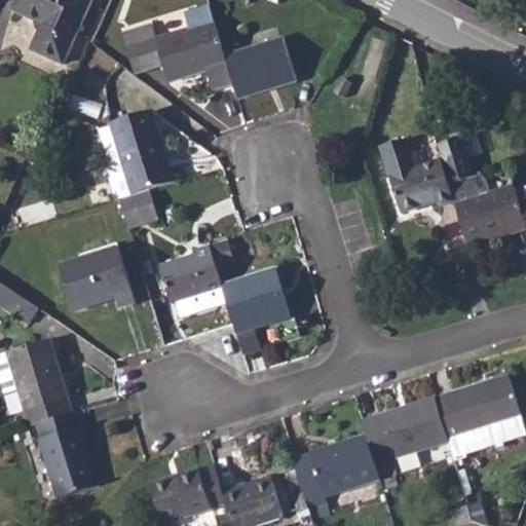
[(80,0),(22,0),(14,17),(39,30),(42,36),(41,41),(34,57),(65,71),(95,6),(80,0)]
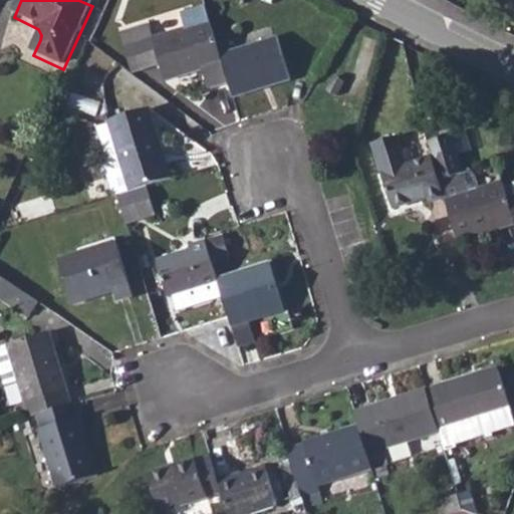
[(154,29),(133,36),(145,75),(165,69),(171,87),(206,76),(211,93),(215,95),(233,90),(227,70),(223,57),(209,13),(186,20),(190,36),(159,45),(154,29)]
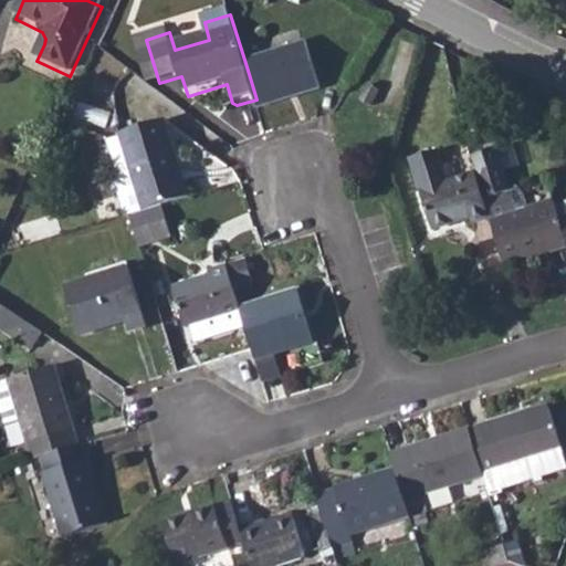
[(146,40),(138,42),(152,85),(159,83),(146,40)]
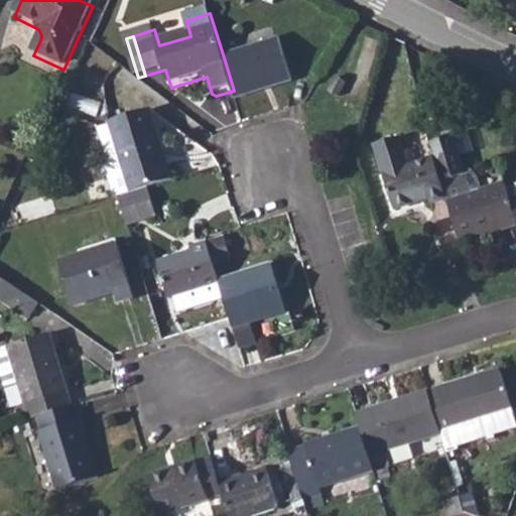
[(282,39),(224,57),(228,71),(234,91),(236,99),(294,81),(282,39)]
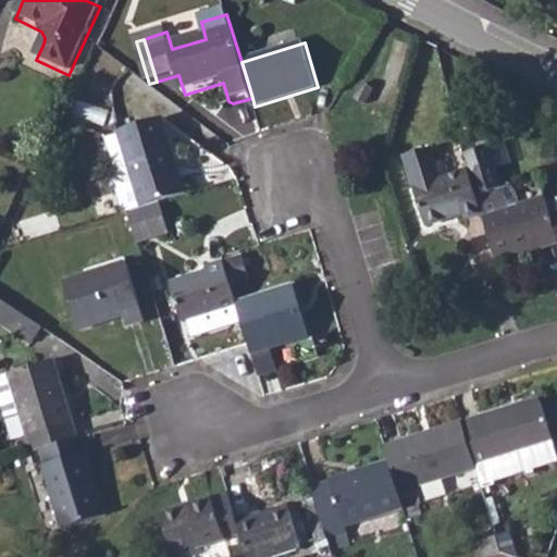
[(367,84),(359,99),(369,104),(378,89),(367,84)]
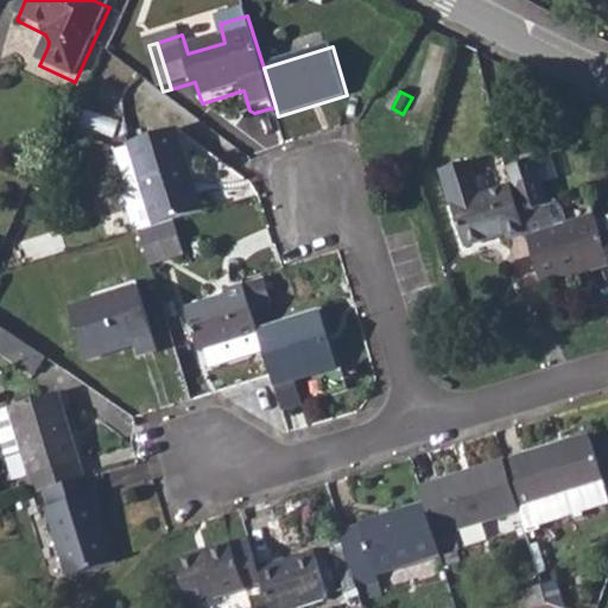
[(140,230),(156,227),(182,219),(207,211),(181,128),(131,144),(132,146),(141,178),(127,183),(124,189),(138,232),(140,230)]
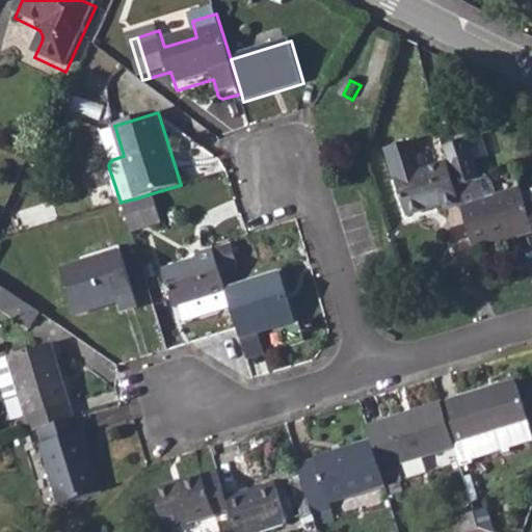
[(124,156),(115,128),(103,131),(111,160),(124,156)]
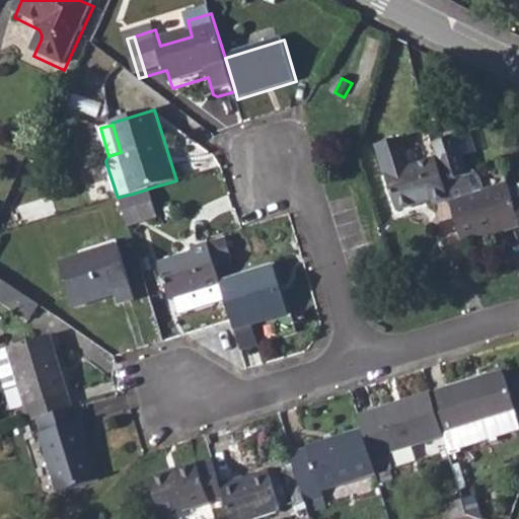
[(443,186),(449,206),(461,247),(518,230),(518,227),(513,205),(508,188),(480,196),(477,183),(473,177),(467,178),(456,140),(432,147),(436,162),(443,186)]
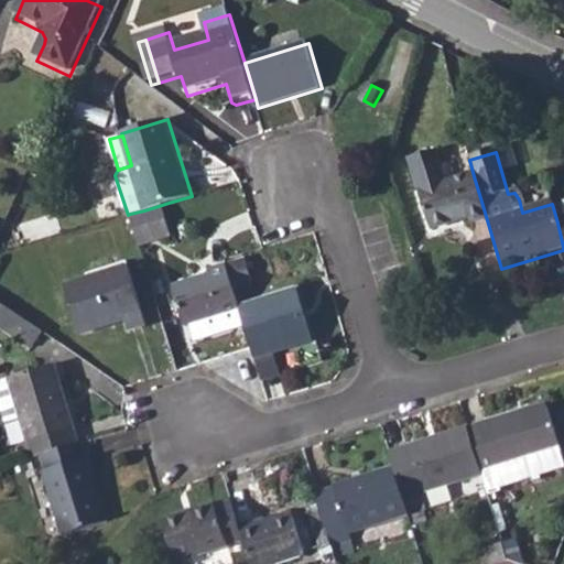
[(410,162),(419,193),(431,231),(465,221),(467,226),(487,220),(481,202),(474,176),(445,185),(436,153),(410,162)]
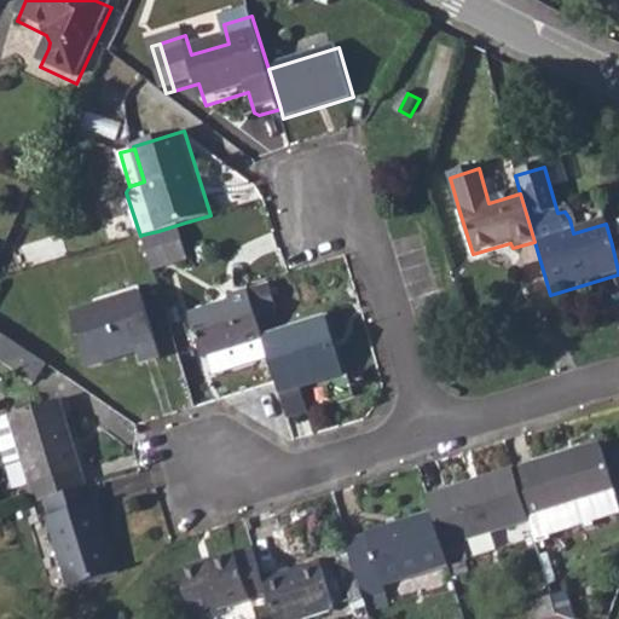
[(190,239),(185,223),(158,231),(143,235),(148,253),(190,239)]
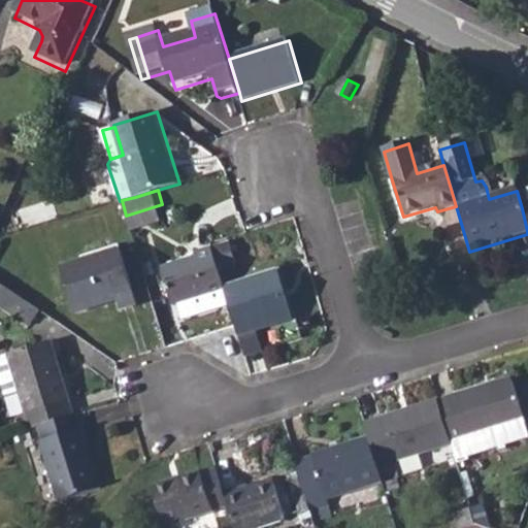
[(162,204),(126,216),(130,230),(166,220),(162,204)]
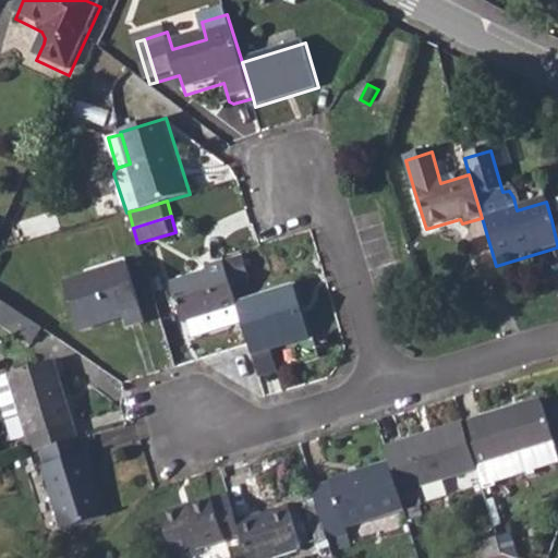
[(241,259),(222,265),(230,287),(249,281),(241,259)]
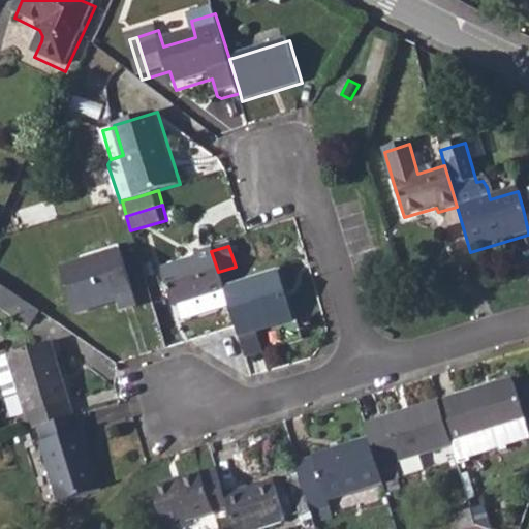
[(218,272),(211,251),(193,257),(195,261),(161,272),(173,306),(178,305),(183,321),(228,307),(224,291),(223,289),(218,272)]
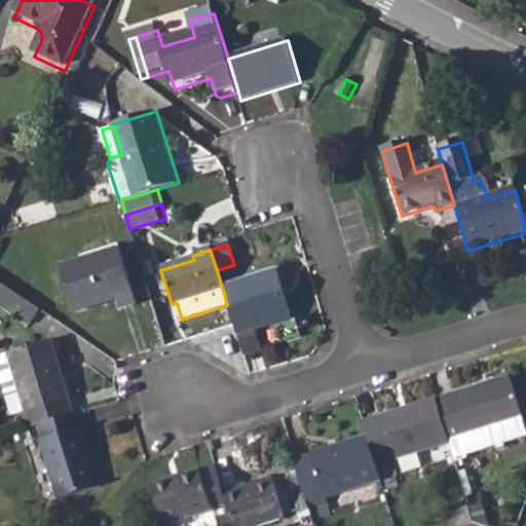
[(120,252),(62,269),(75,313),(91,309),(91,305),(117,299),(120,310),(138,306),(120,252)]
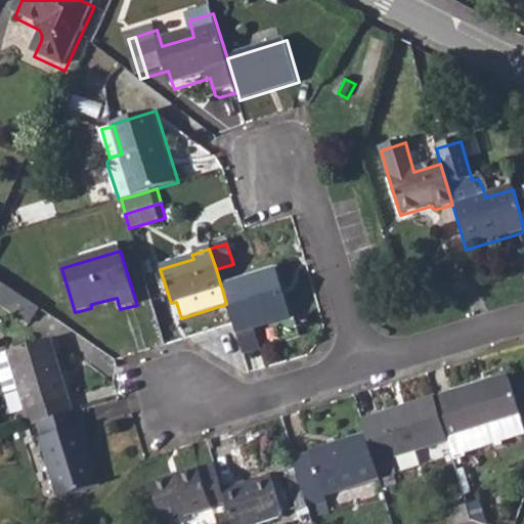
[(273,270),(221,287),(222,289),(233,325),(236,336),(259,329),(290,319),(273,270)]
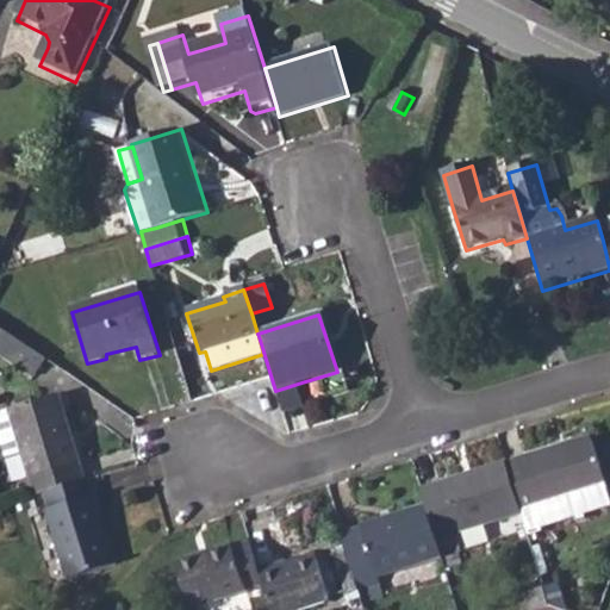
[(56,367),(0,328),(0,350),(45,383),(56,367)]
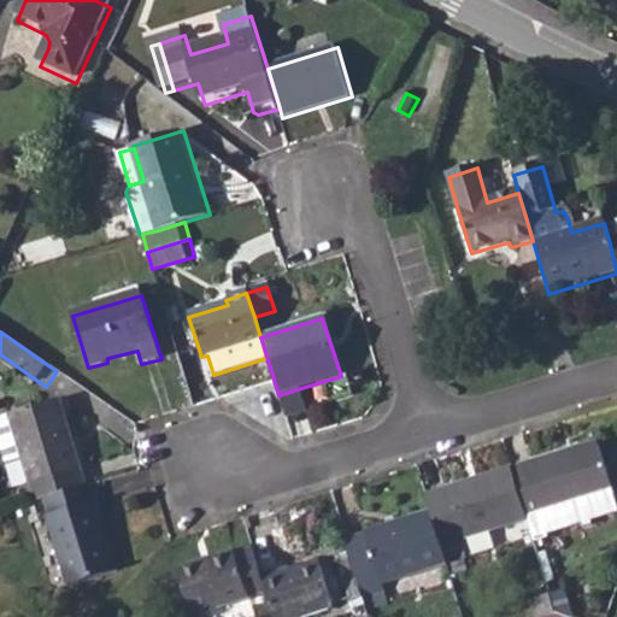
[(305,387),(278,395),(286,419),(312,411),(305,387)]
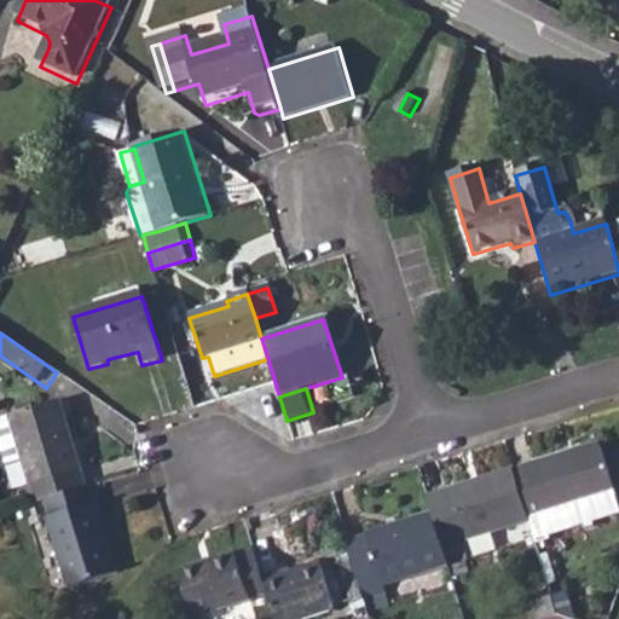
[(25,462),(38,503),(46,501),(88,489),(62,404),(0,422),(0,443),(7,467),(25,462)]
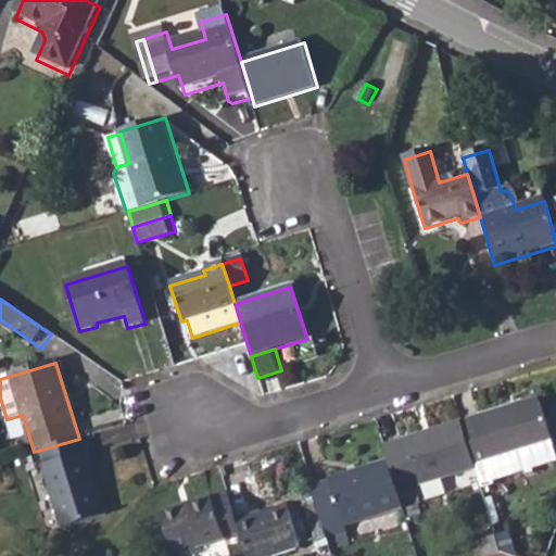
[(555,460),(536,397),(458,421),(471,466),(479,487),(491,483),(493,481),(521,472),(523,472),(530,470),(531,469),(555,460)]
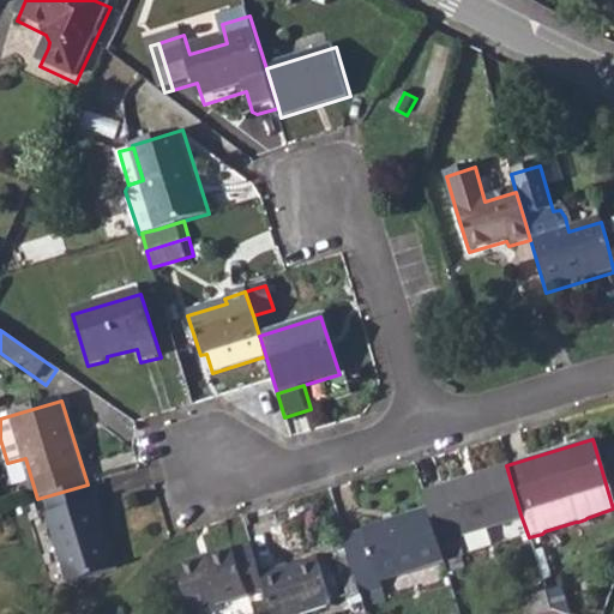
[(506,465),(421,492),(426,510),(435,542),(521,515),(506,465)]
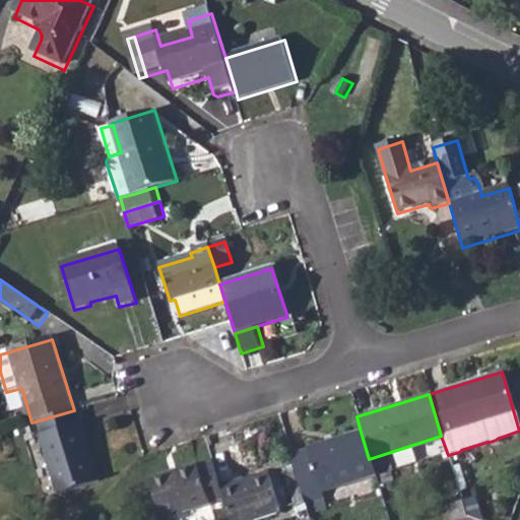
[(74,410),(39,420),(44,436),(41,437),(58,495),(101,481),(83,425),(80,424),(76,409),(74,410)]
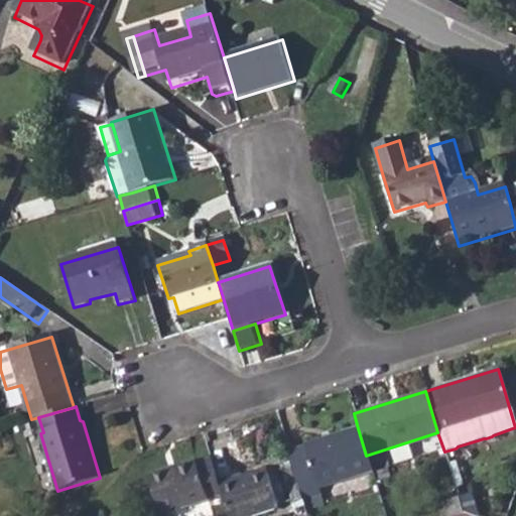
[(304,446),(287,453),(301,499),(319,494),(318,488),(370,472),(366,456),(358,428),(304,444),(304,446)]
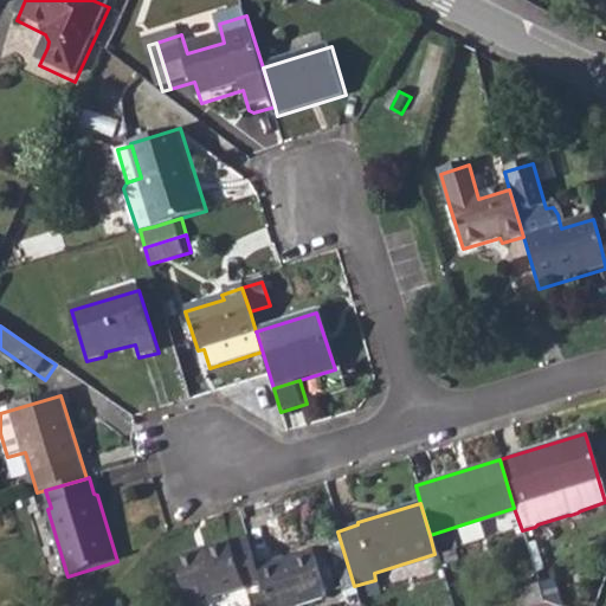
[(256,566),(249,541),(232,546),(230,545),(174,562),(187,605),(188,605),(243,590),(244,587),(260,582),(256,566)]
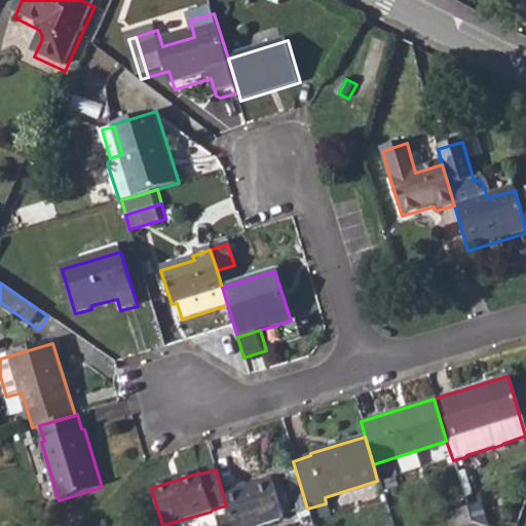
[(237,487),(222,491),(226,505),(232,525),(260,525),(285,518),(271,479),(238,489),(237,487)]
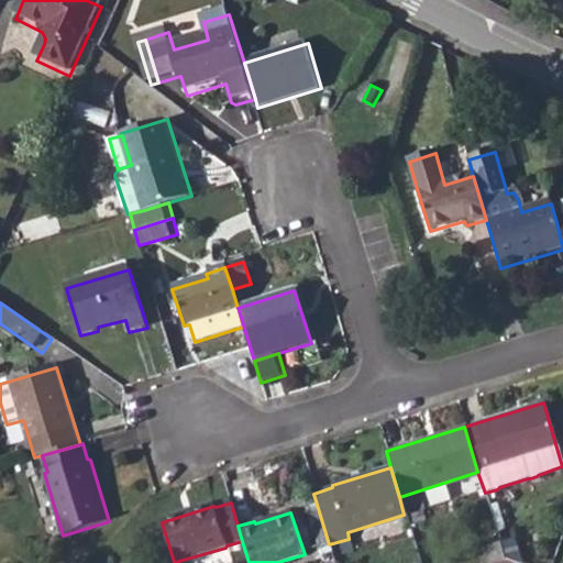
[(519,562),(512,538),(499,542),(505,560),(516,562),(519,562)]
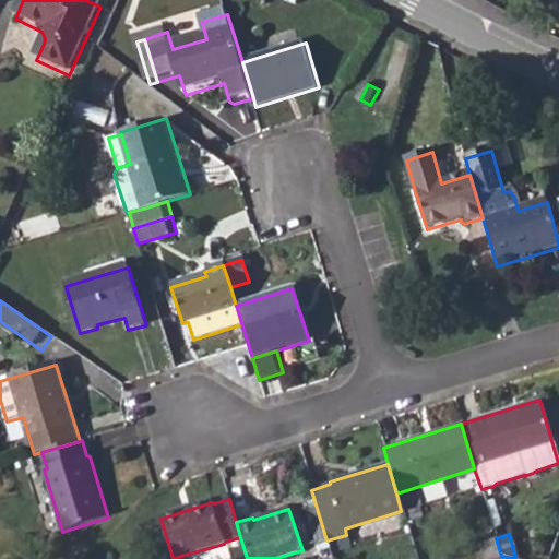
[(496,538),(478,543),(482,558),(488,558),(501,556),(496,538)]
